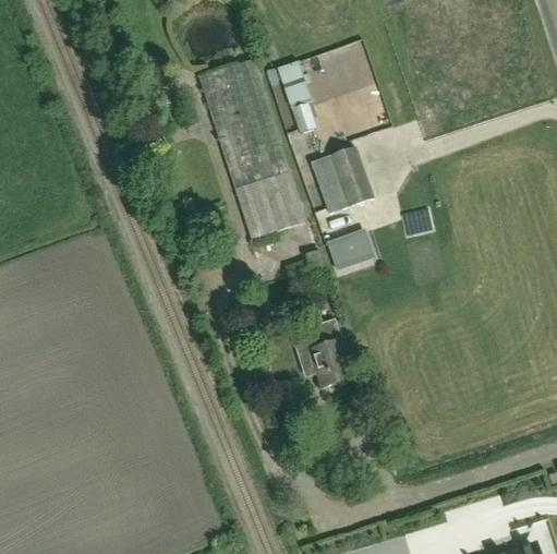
[(401,0),(444,135),(491,121),(453,0),(457,0),(401,0)]
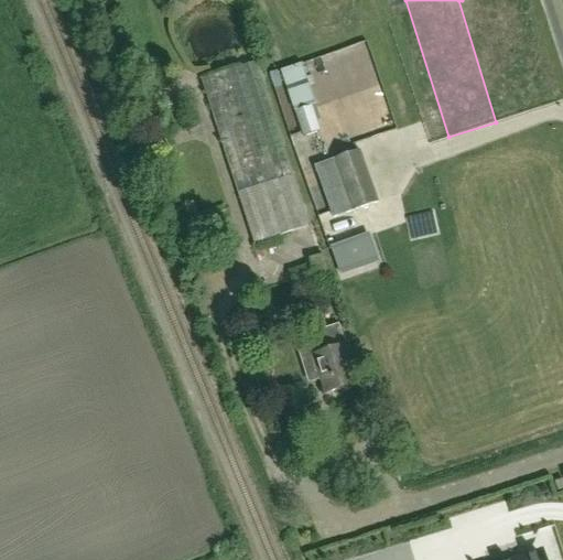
[(287,88),(293,108),(311,103),(314,101),(301,61),(280,67),(283,78),(287,88)]
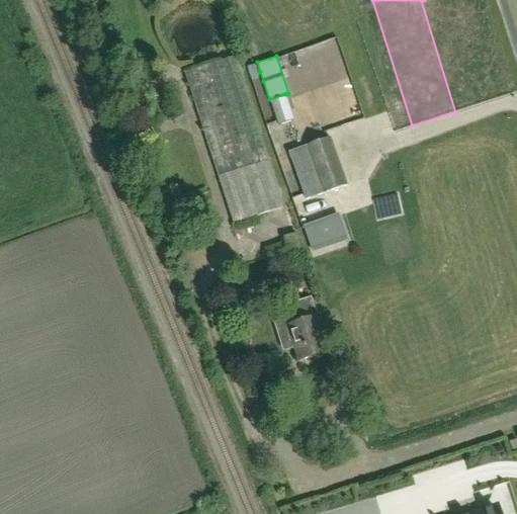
[(269,99),(277,122),(293,116),(285,94),(269,99)]
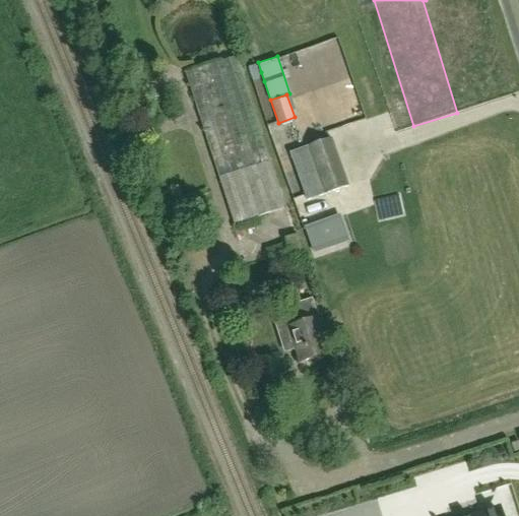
[(307,197),(347,182),(331,135),(289,149),(307,197)]
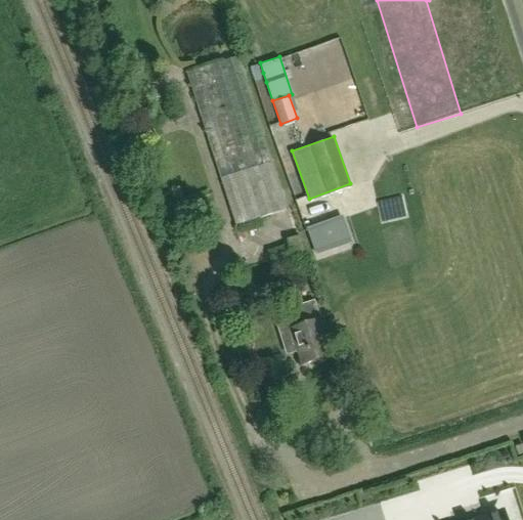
[(307,227),(315,251),(349,240),(341,216),(307,227)]
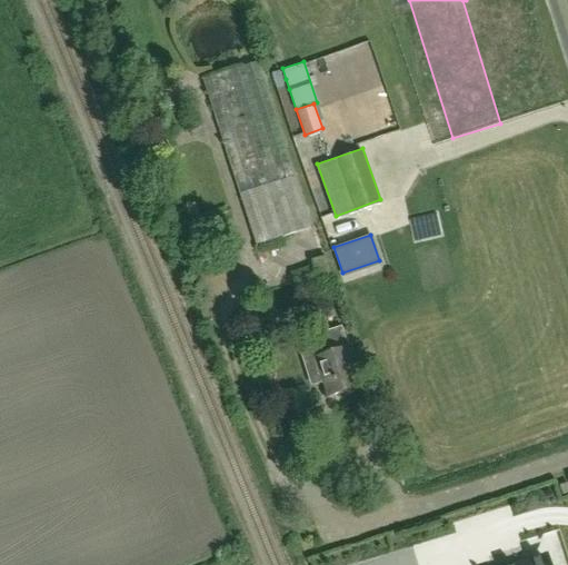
[(300,296),(322,289),(330,286),(336,285),(326,253),(311,258),(312,261),(290,269),(300,296)]
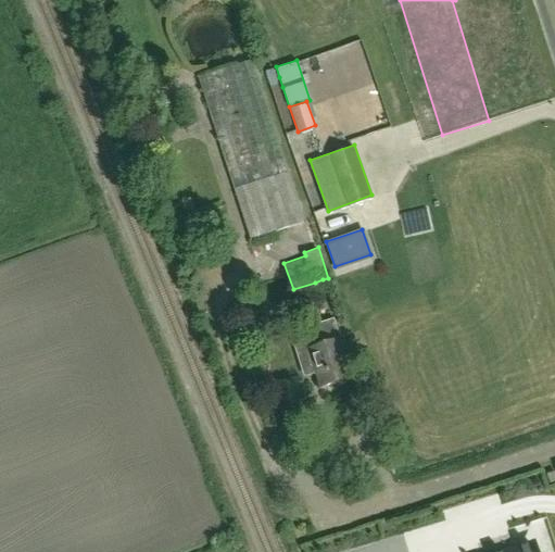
[(351,373),(339,336),(332,316),(315,322),(316,327),(291,335),(301,364),(312,360),(319,384),(351,373)]
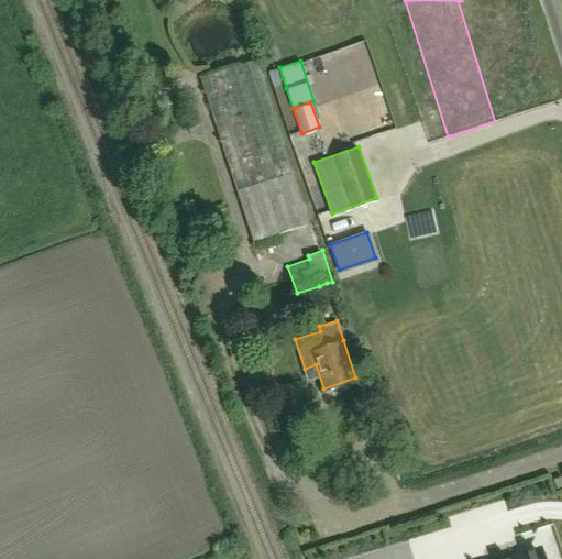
[(541,558),(538,548),(503,558),(541,558)]
